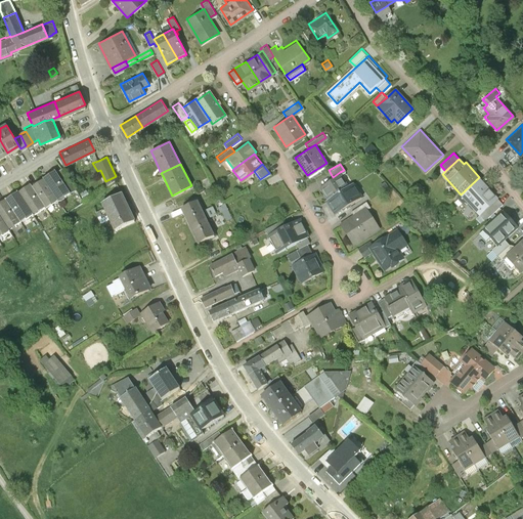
[(55,170),(54,169),(53,168),(50,170),(50,172),(43,176),(43,177),(57,199),(60,199),(64,196),(63,195),(70,190),(63,182),(55,170)]
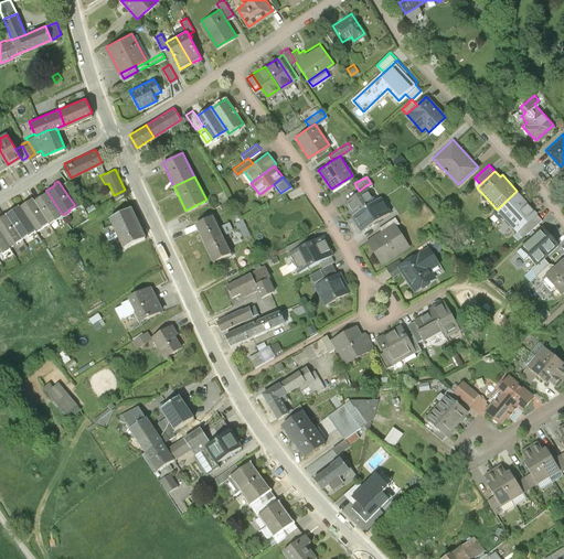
[(374,197),(366,185),(359,191),(343,201),(351,213),(374,197)]
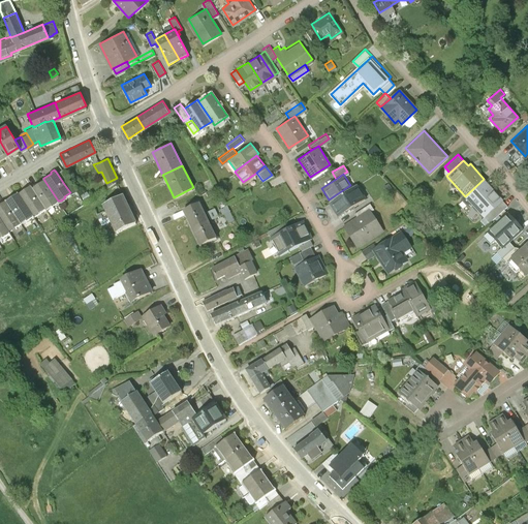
[(36,181),(31,185),(45,207),(47,209),(58,201),(43,179),(37,183),(36,181)]
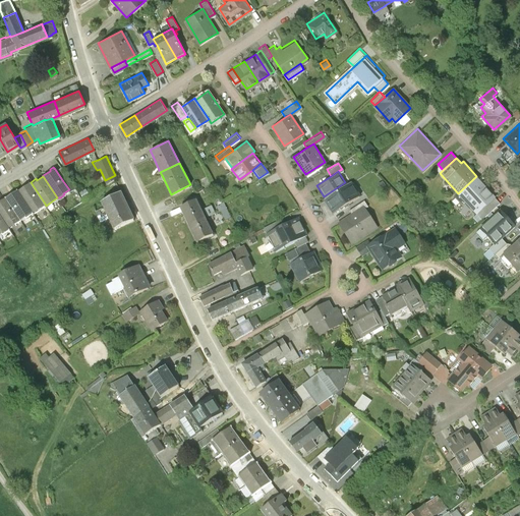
[(494,194),(476,176),(458,193),(475,211),(494,194)]
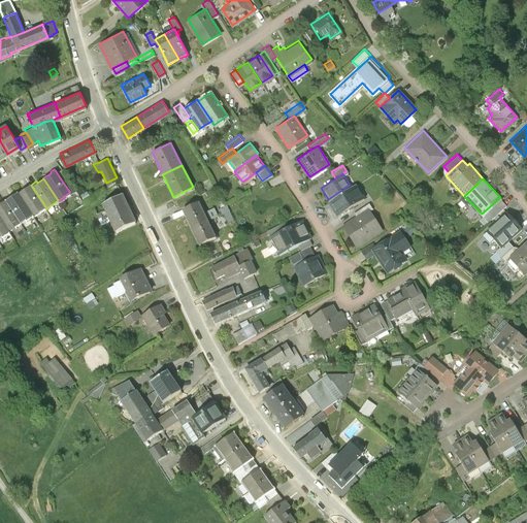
[(68,182),(64,184),(70,192),(74,189),(68,182)]
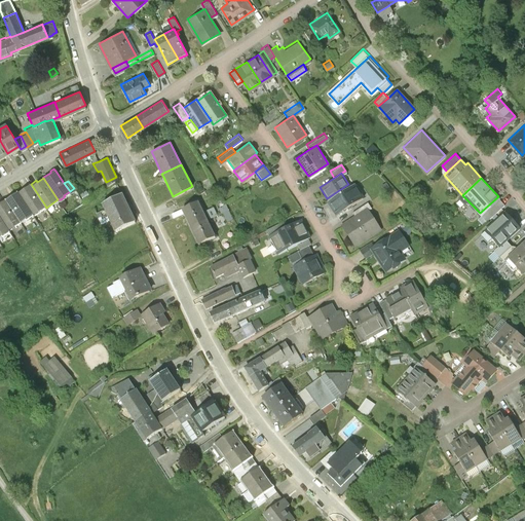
[(348,184),(327,198),(326,199),(335,214),(363,195),(353,181),(348,184)]
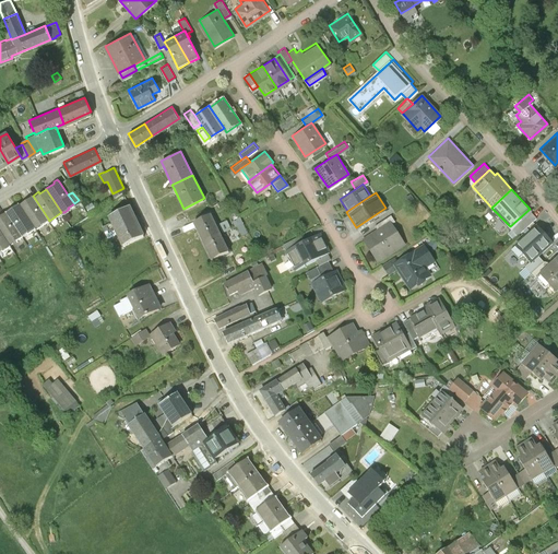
[(32,195),(19,203),(35,227),(48,219),(33,196),(32,195)]
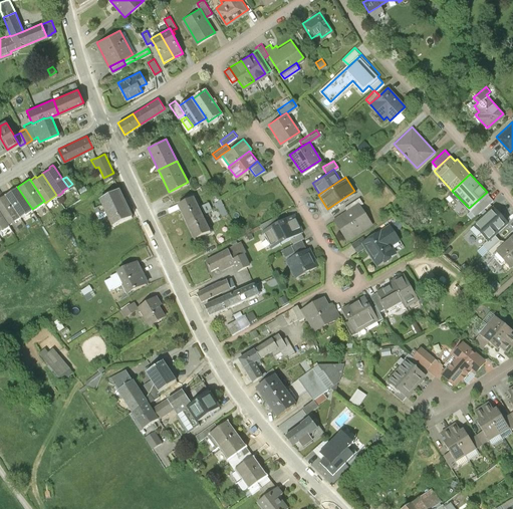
[(86,190),(83,184),(78,187),(81,193),(86,190)]
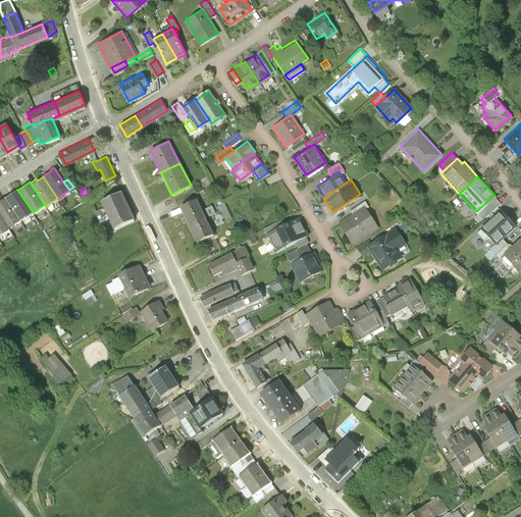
[(16,189),(4,197),(20,220),(33,212),(17,190),(16,189)]
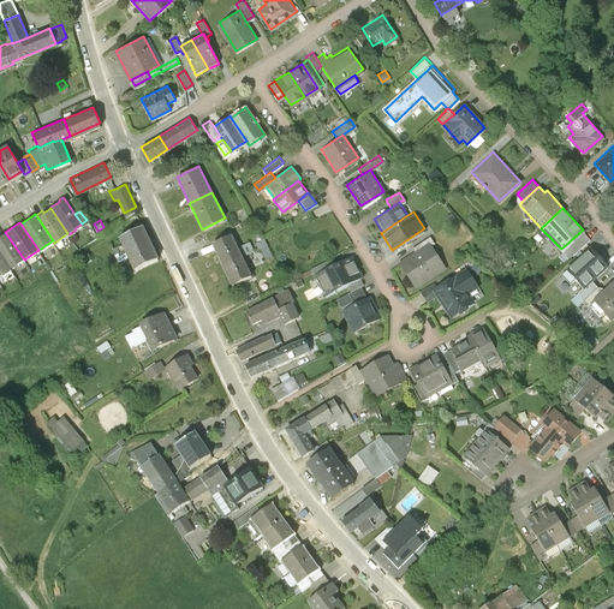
[(158,256),(142,224),(119,234),(127,254),(135,267),(158,256)]
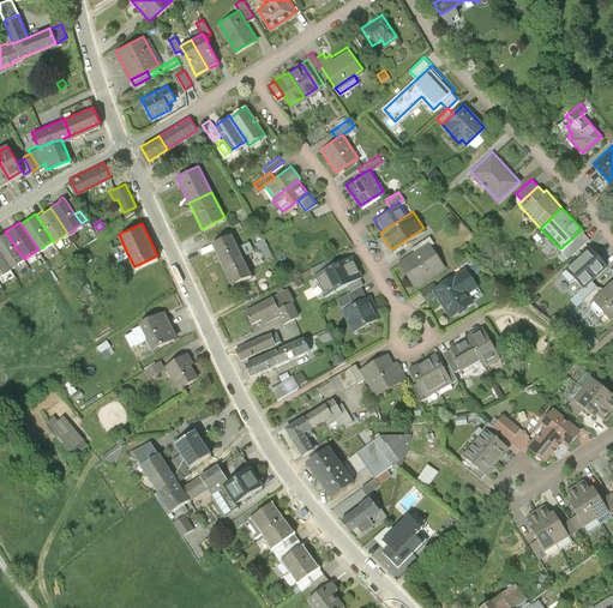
[(5,232),(0,235),(0,252),(11,269),(11,268),(24,259),(5,232)]
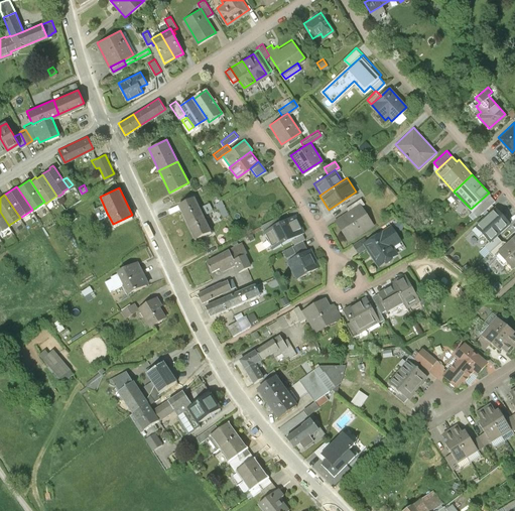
[(194,196),(177,203),(180,208),(186,221),(203,213),(194,196)]
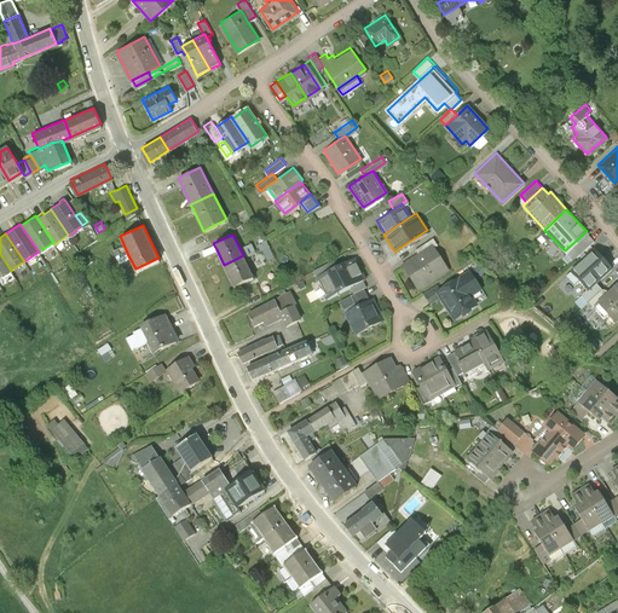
[(128,255),(120,236),(109,241),(117,260),(128,255)]
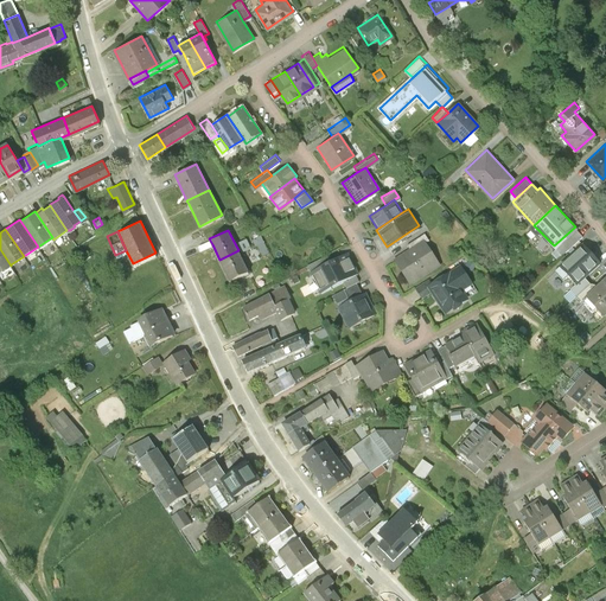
[(406,242),(409,248),(423,240),(427,237),(423,231),(406,242)]
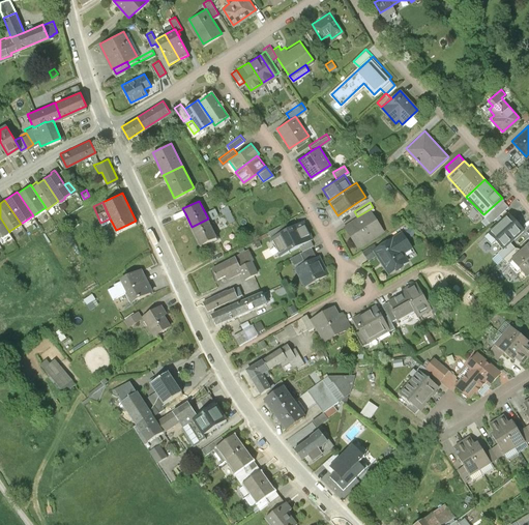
[(382,230),(370,209),(357,216),(344,225),(356,245),(382,230)]
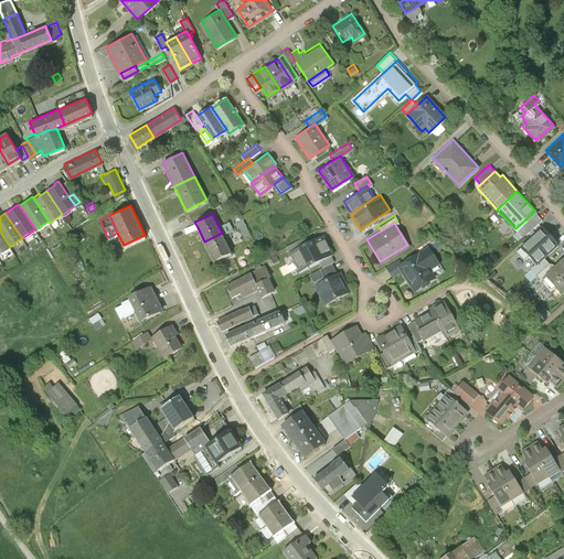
[(557,242),(542,225),(520,245),(535,261),(543,256),(557,242)]
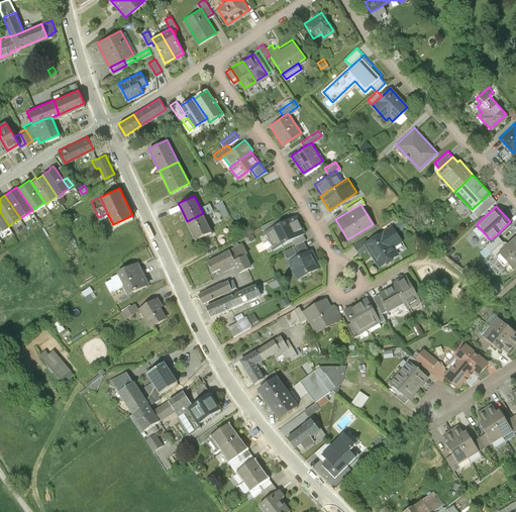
[(73,210),(66,216),(70,221),(77,215),(73,210)]
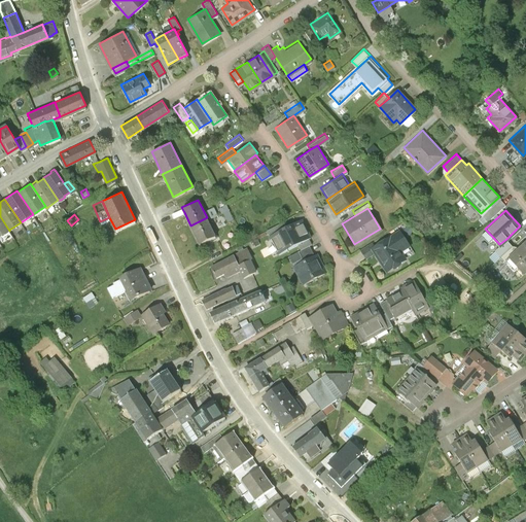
[(0,236),(9,231),(0,216),(0,236)]
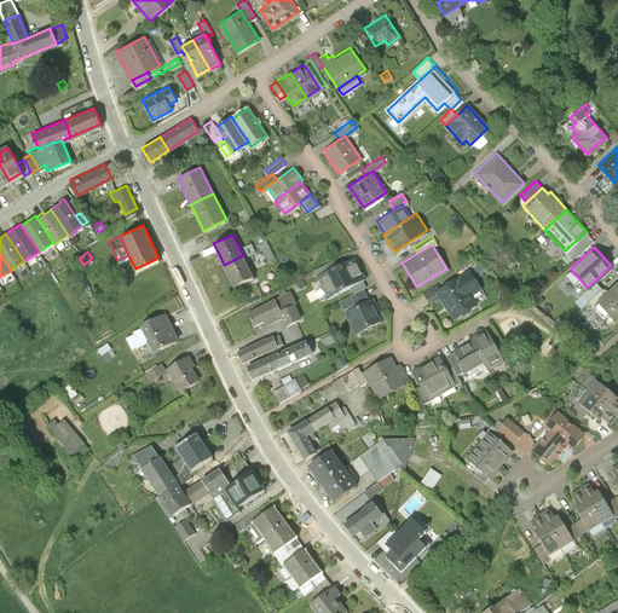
[(243,255),(224,265),(235,285),(254,276),(243,255)]
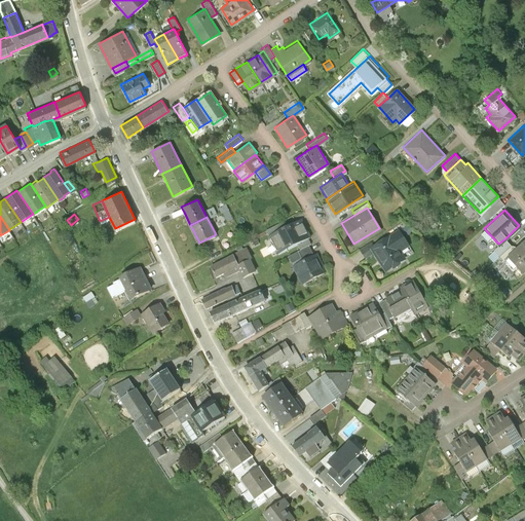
[(307,235),(298,218),(284,225),(271,231),(267,233),(276,251),(296,240),(307,235)]
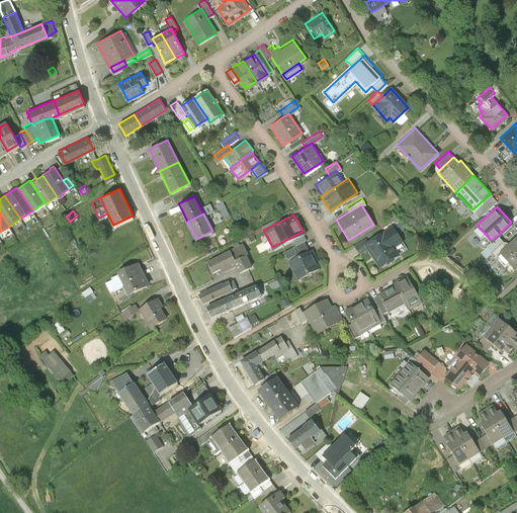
[(267,228),(279,222),(276,216),(261,224),(263,230),(267,228)]
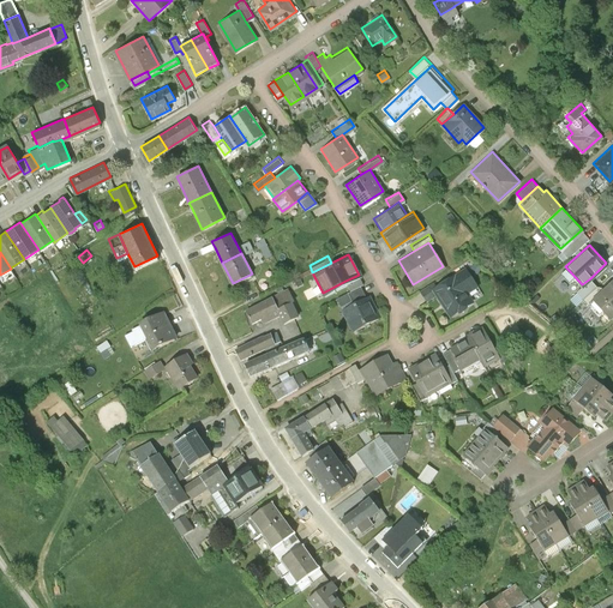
[(476,284),(464,265),(431,288),(434,294),(449,315),(455,312),(456,313),(466,307),(464,306),(473,300),(467,292),(476,284)]
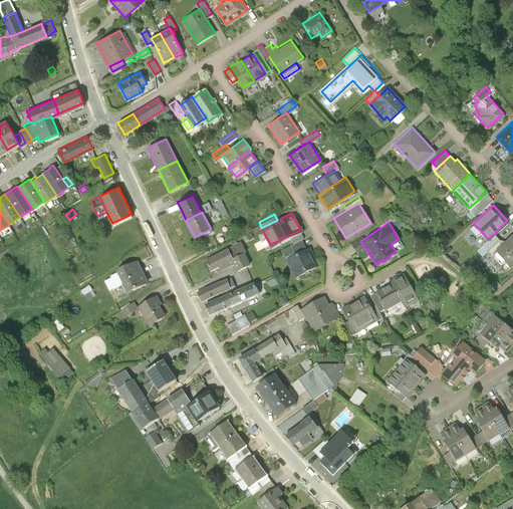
[(300,230),(289,235),(292,241),(300,237),(303,236),(300,230)]
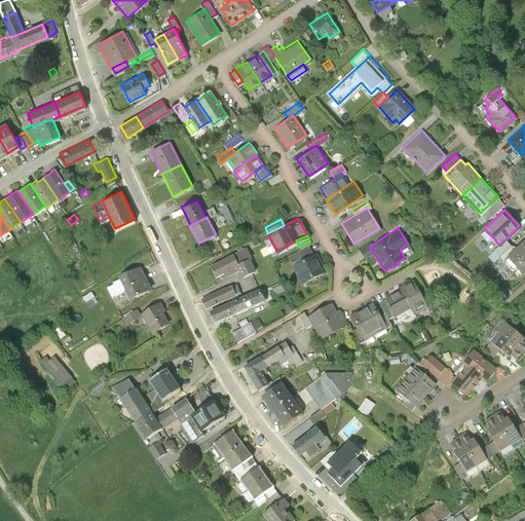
[(510,244),(505,238),(498,244),(495,247),(497,250),(496,251),(499,254),(501,252),(510,244)]
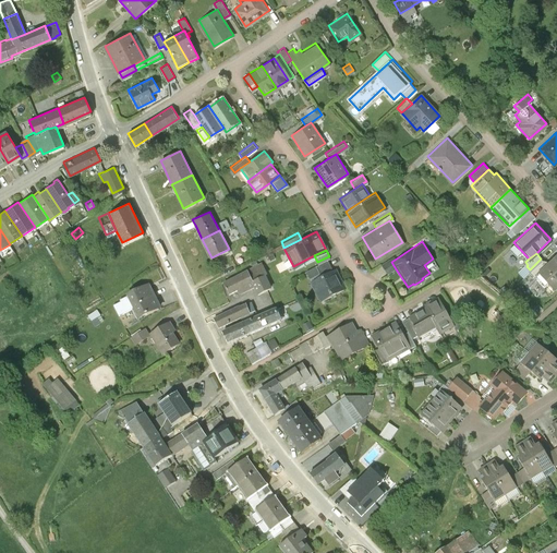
[(556,287),(556,253),(546,264),(537,272),(554,290),(556,287)]
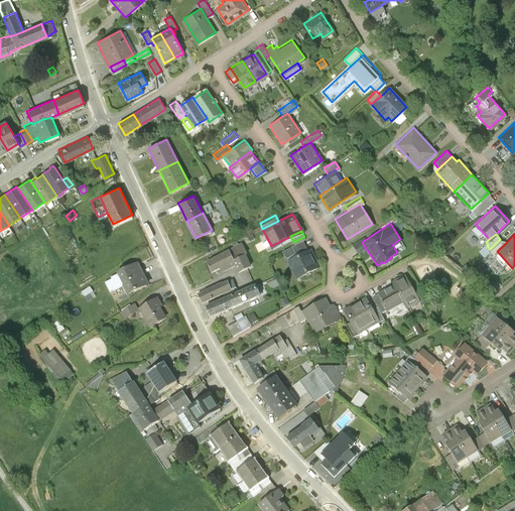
[(306,249),(301,238),(293,242),(290,244),(294,252),(295,254),(306,249)]
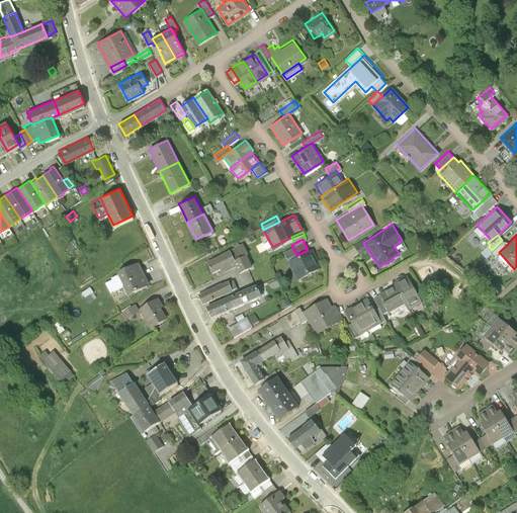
[(366,248),(363,243),(360,240),(353,245),(358,253),(366,248)]
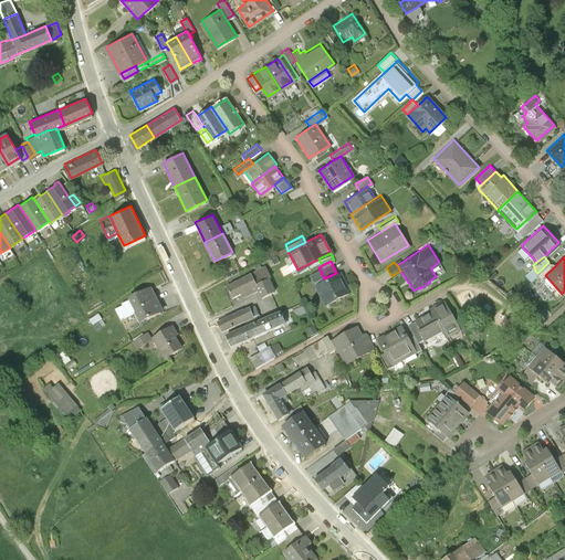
[(554,267),(548,262),(540,271),(544,276),(545,275),(554,267)]
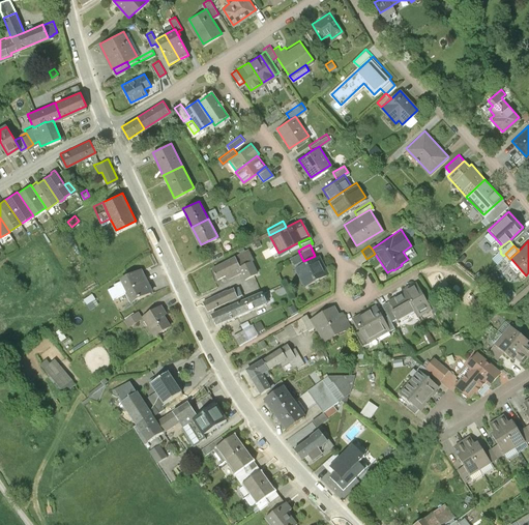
[(239,252),(233,255),(238,265),(250,260),(253,259),(247,248),(243,250),(239,252)]
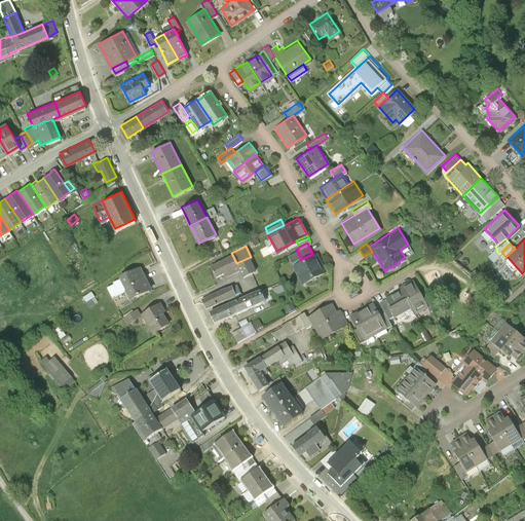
[(300,257),(296,249),(288,253),(292,261),(300,257)]
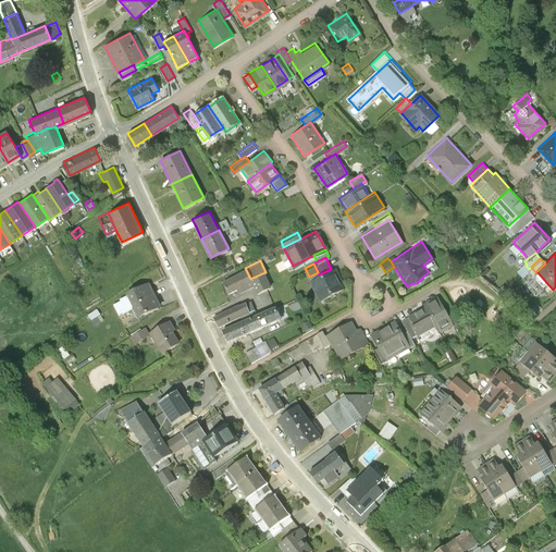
[(344,286),(333,267),(331,269),(319,274),(318,272),(309,277),(320,298),(344,286)]
